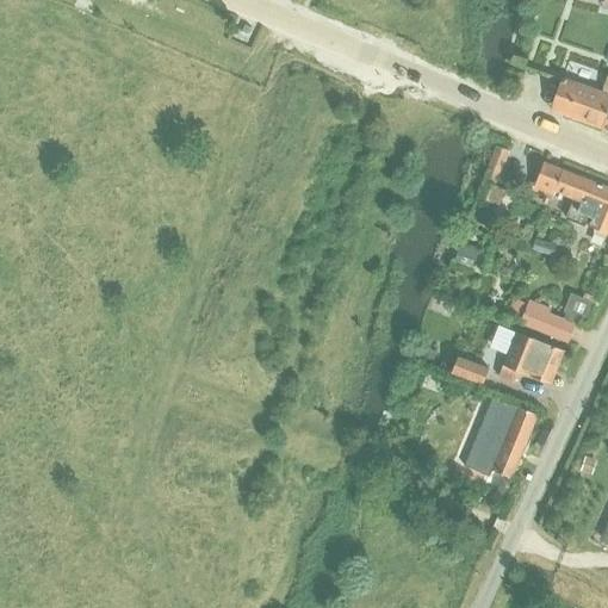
[(607,74),(601,91),(575,81),(574,81),(562,78),(550,110),(601,128),(601,126),(607,106),(607,74)]
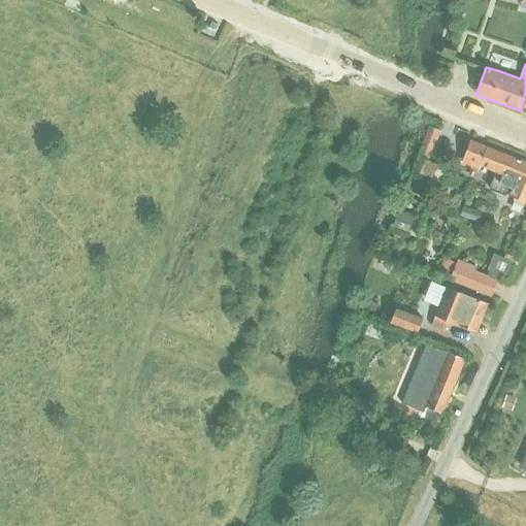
[(428,126),(422,150),(434,154),(441,129),(428,126)]
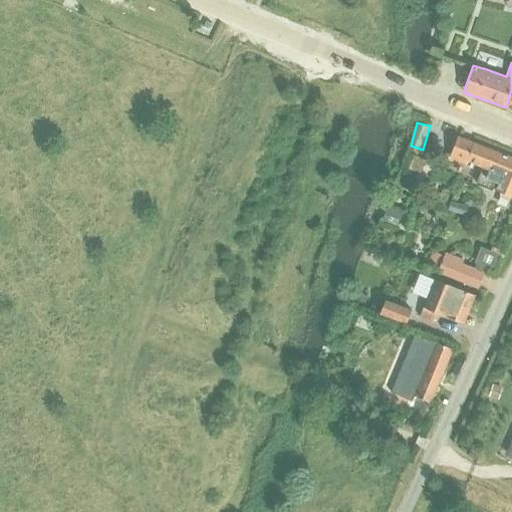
[(511,156),(458,139),(451,160),(483,170),(479,182),(511,192),(511,156)]
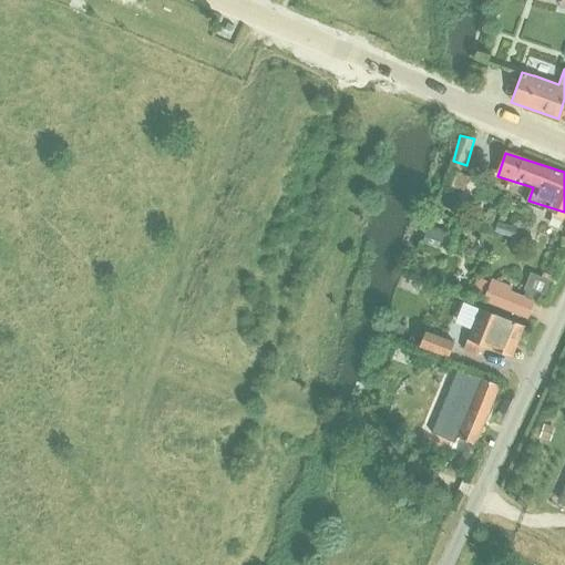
[(482,295),(482,296),(503,306),(526,316),(533,300),(510,289),(507,289),(510,285),(490,277),(489,281),(485,288),(482,295)]
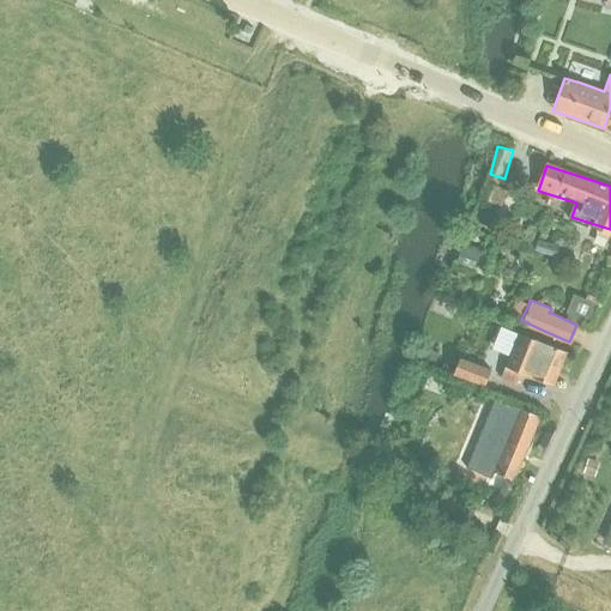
[(567,352),(528,337),(519,332),(500,377),(514,385),(520,371),(552,386),(567,352)]
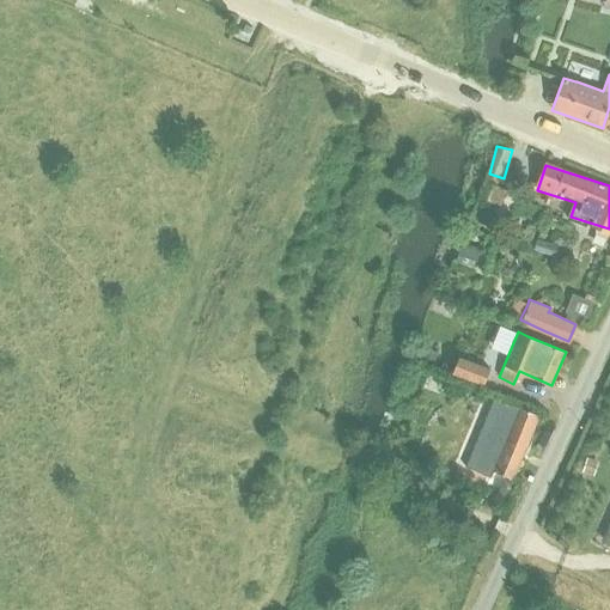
[(421,347),(416,360),(431,365),(435,352),(421,347)]
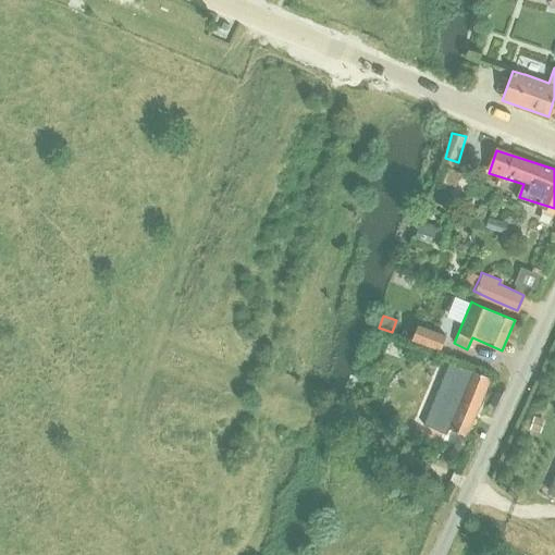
[(417,324),(411,340),(439,350),(445,336),(417,324)]
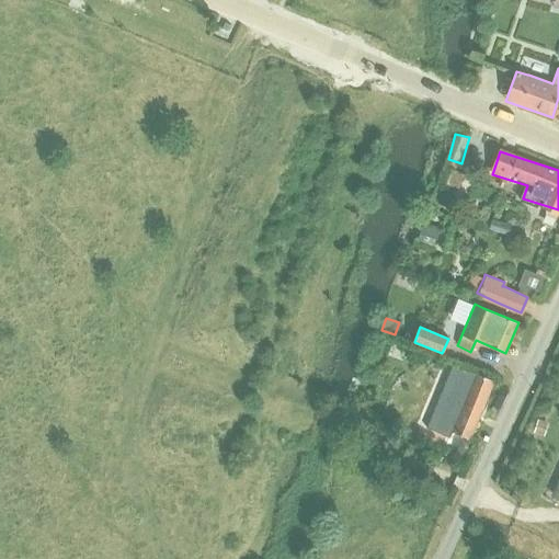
[(455,363),(442,392),(426,428),(448,436),(452,430),(470,437),(495,380),(455,363)]
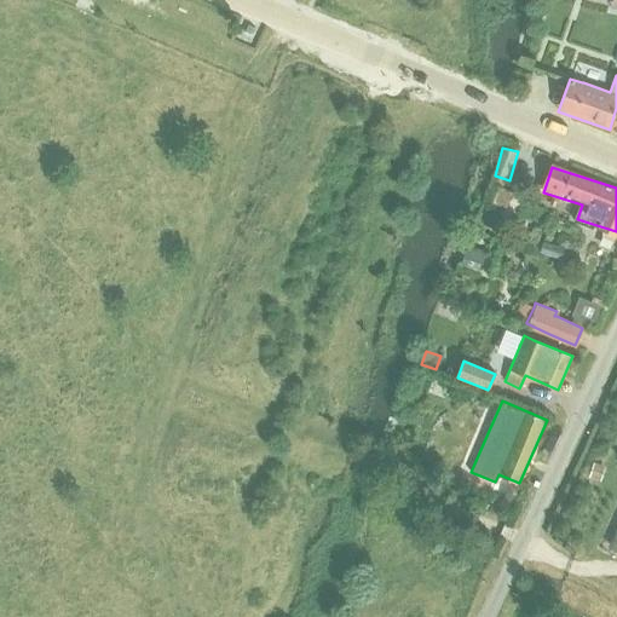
[(590,461),(586,474),(597,478),(601,466),(590,461)]
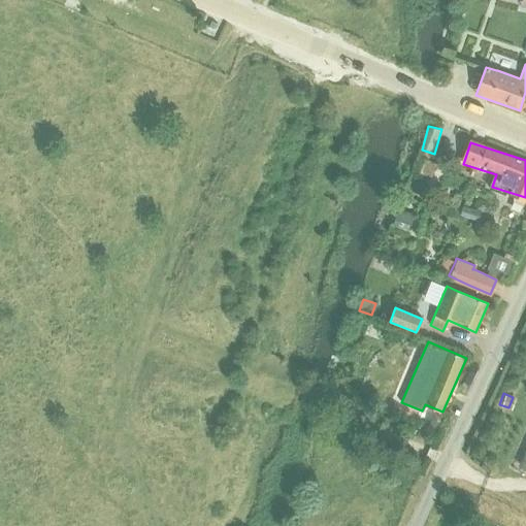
[(338,420),(350,424),(354,414),(343,408),(338,420)]
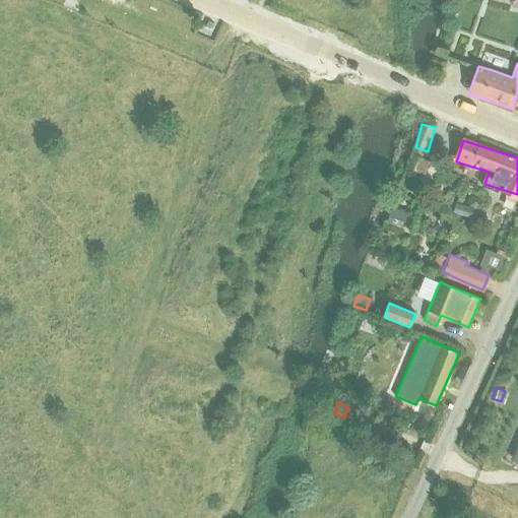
[(426,407),(419,421),(431,425),(437,411),(426,407)]
